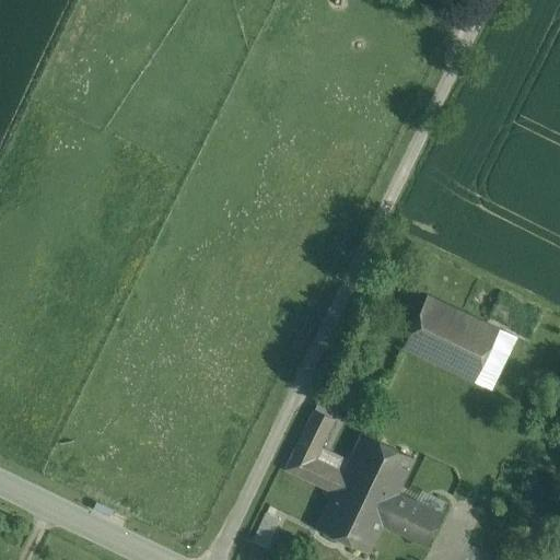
[(515,336),(428,294),(403,347),(490,388),(515,336)]
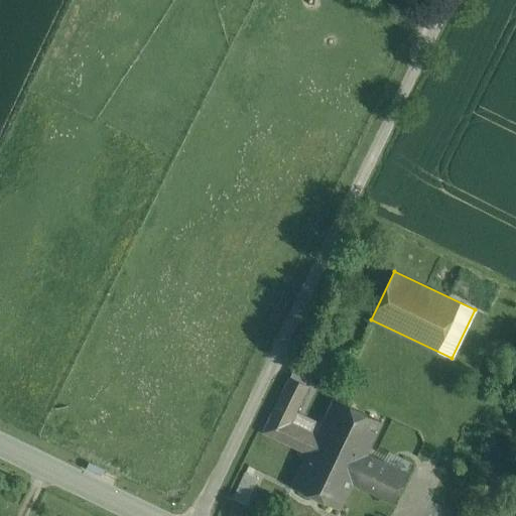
[(289,377),(307,386),(318,363),(300,354),(289,377)]
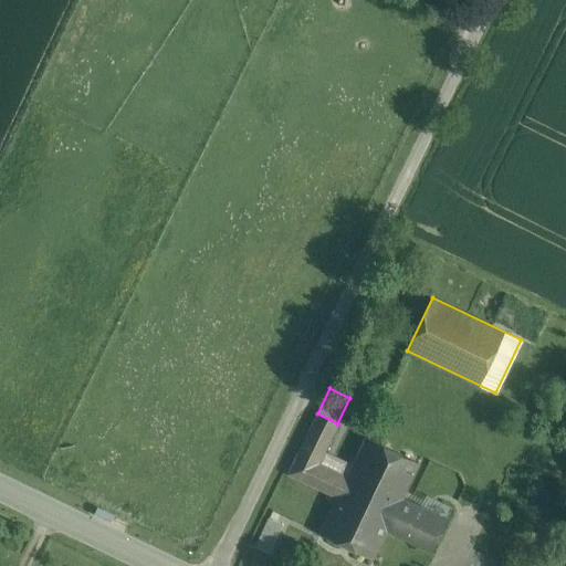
[(317,413),(289,473),(337,496),(347,477),(318,463),(337,423),(317,413)]
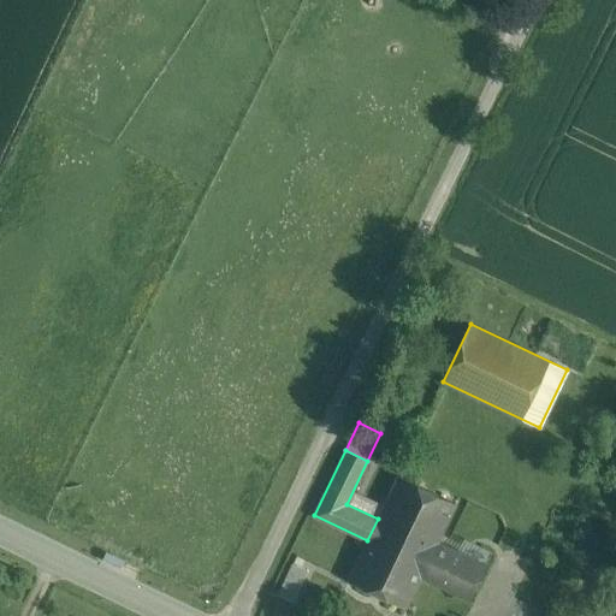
[(456,504),(398,475),(380,514),(438,542),(456,504)]
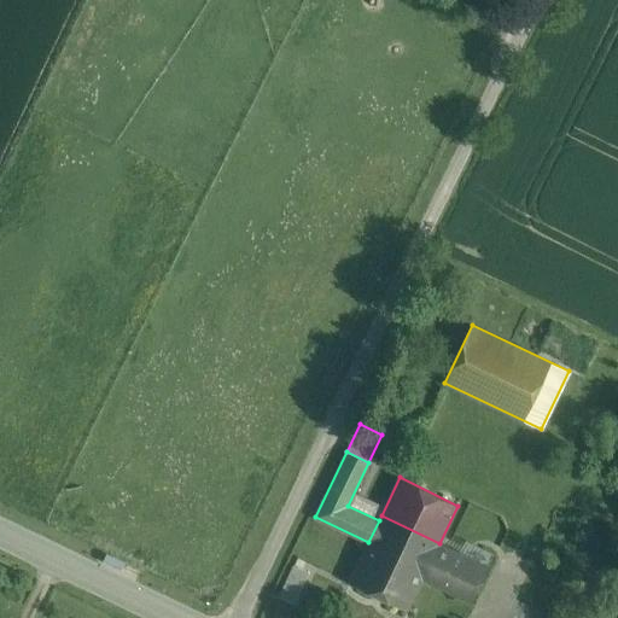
[(439,543),(382,516),(379,520),(368,542),(350,582),(408,610),(423,578),(470,601),(487,566),(460,553),(439,543)]
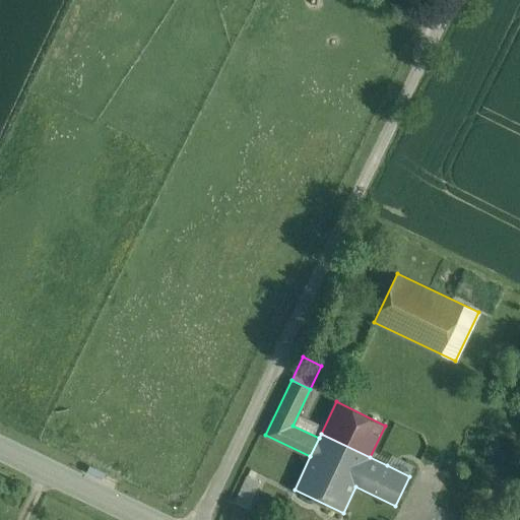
[(387,465),(409,476),(415,464),(392,454),(387,465)]
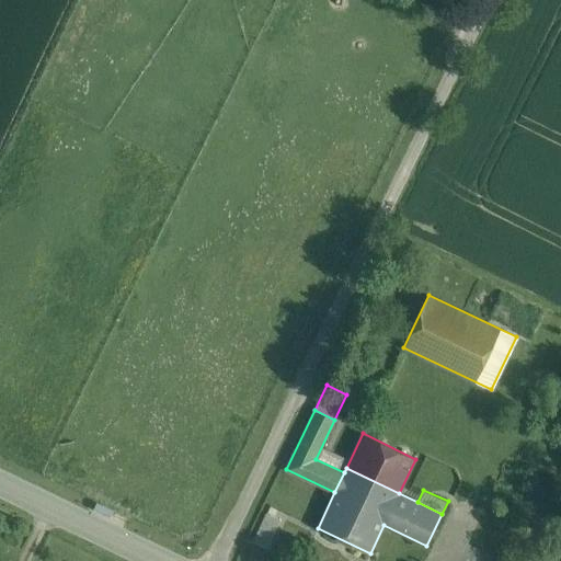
[(253,540),(268,547),(281,516),(265,511),(253,540)]
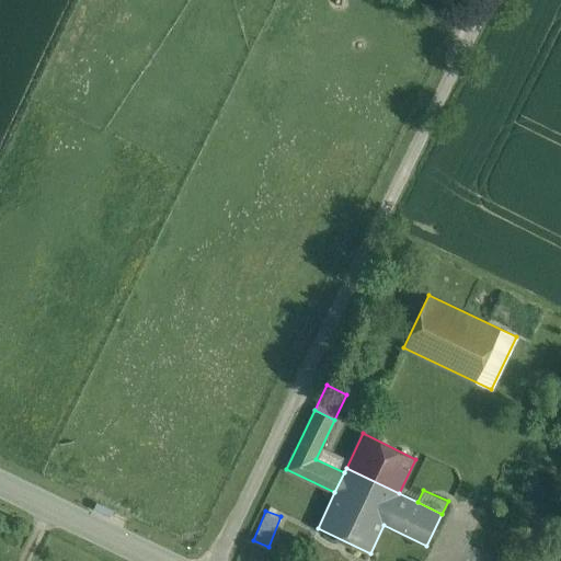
[(272,544),(294,553),(304,531),(282,522),(272,544)]
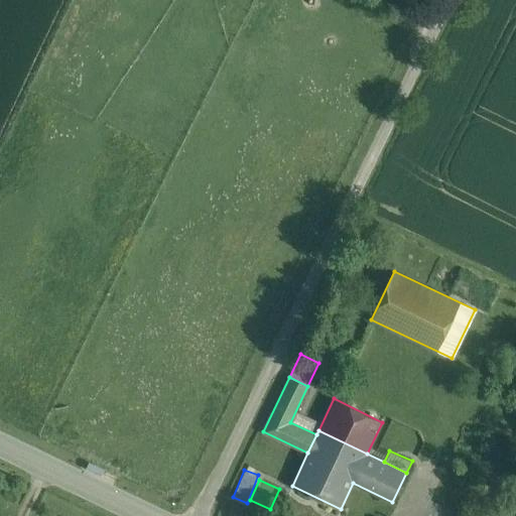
All buildings are outlined.
